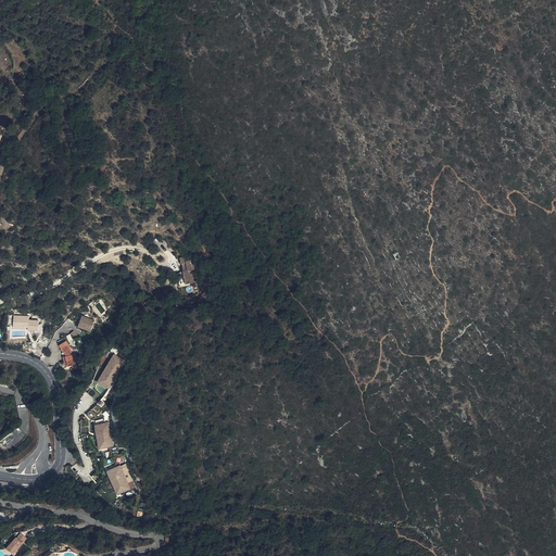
[(192,260),(191,256),(180,257),(181,263),(182,263),(184,269),(182,270),(186,283),(194,282),(191,269),(194,268),(193,258),(192,260)]
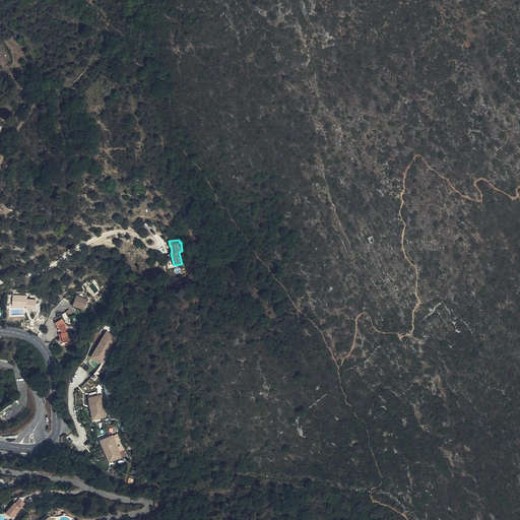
[(27,299),(28,295),(13,295),(13,305),(27,305),(27,307),(37,308),(37,299),(27,299)]
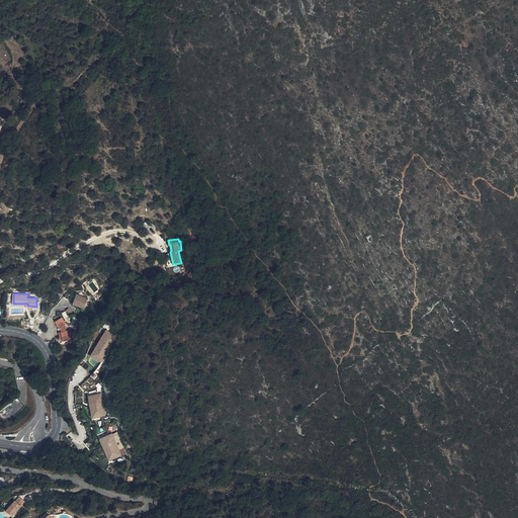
[(89,298),(78,293),(74,303),(86,308),(89,298)]
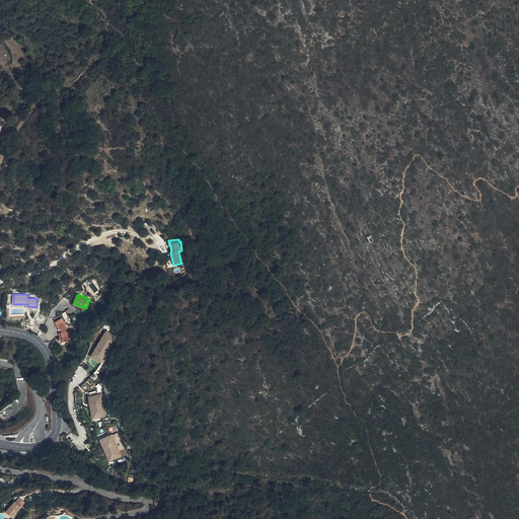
[(70,308),(66,311),(70,316),(75,315),(76,314),(70,308)]
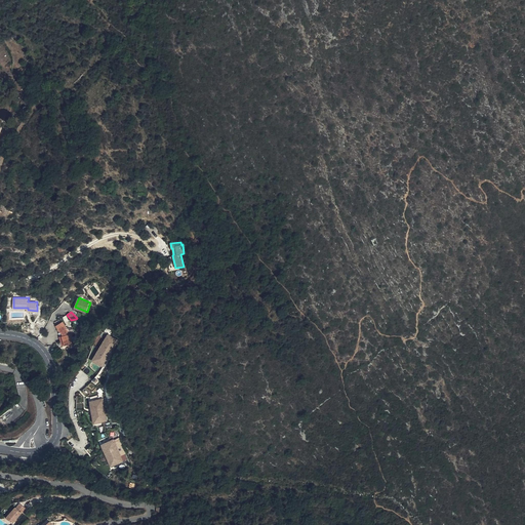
[(65,335),(70,334),(67,329),(67,328),(63,322),(57,325),(61,332),(63,331),(65,335)]
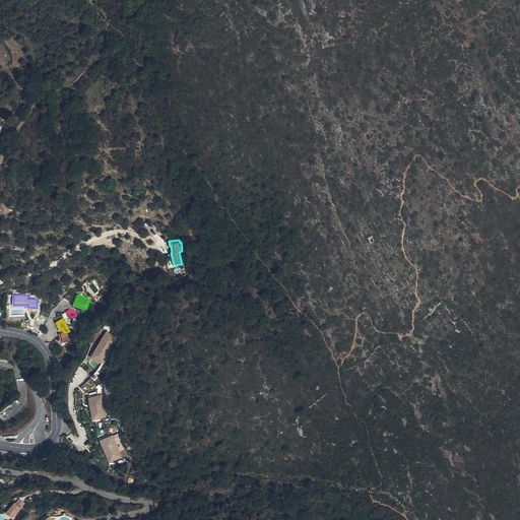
[(62,332),(62,333),(64,342),(73,339),(71,330),(69,331),(64,332),(62,332)]
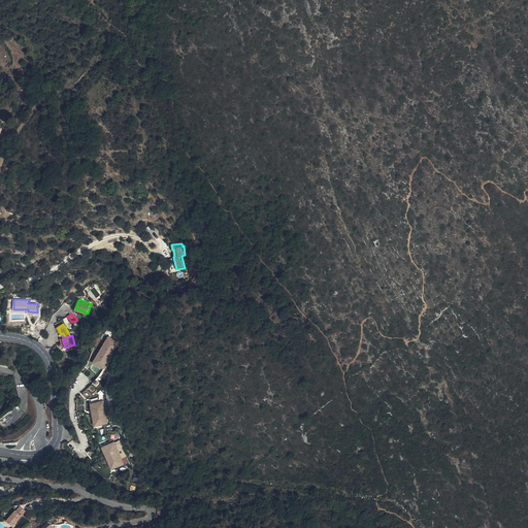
[(106,335),(97,352),(98,353),(108,336),(106,335)]
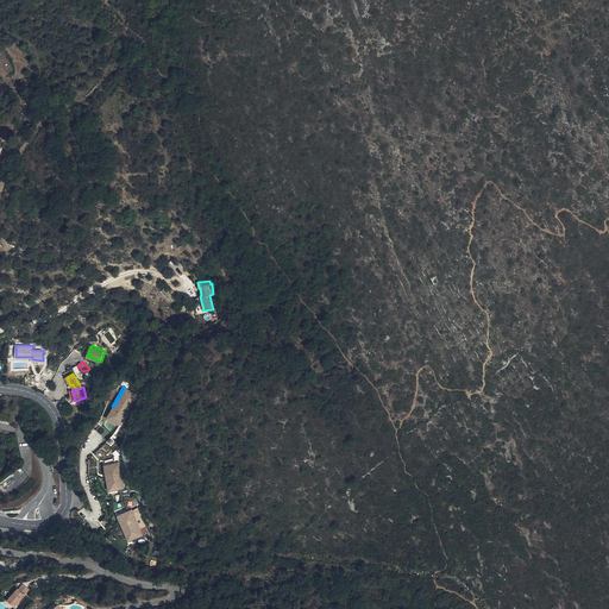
[(107,413),(120,420),(135,394),(125,388),(113,407),(112,406),(107,413)]
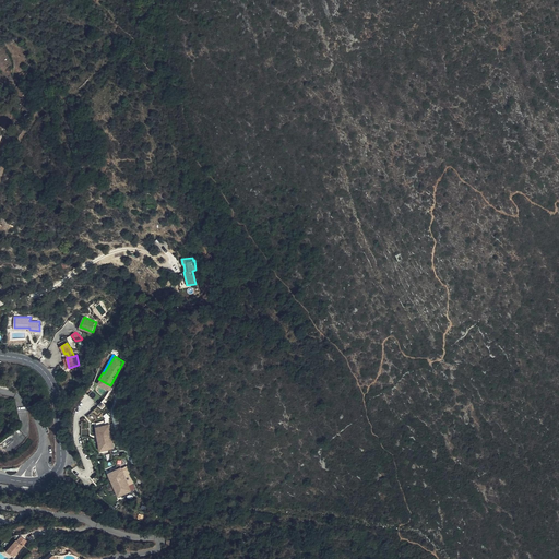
[(108,389),(110,385),(98,379),(97,382),(108,389)]
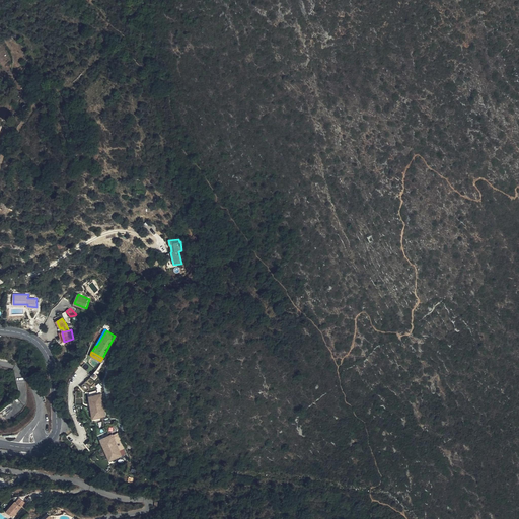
[(85,360),(80,366),(90,375),(95,370),(85,360)]
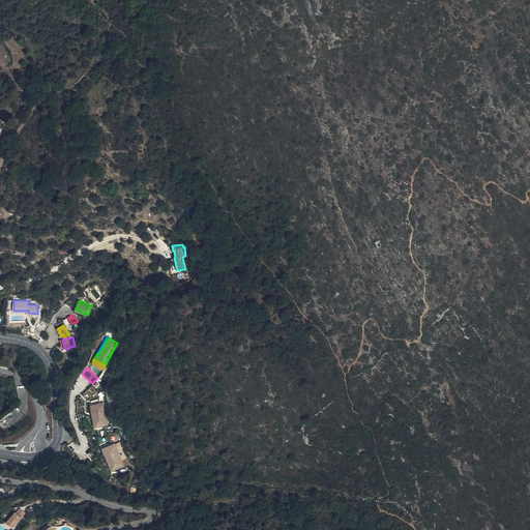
[(91,384),(81,393),(86,399),(96,389),(91,384)]
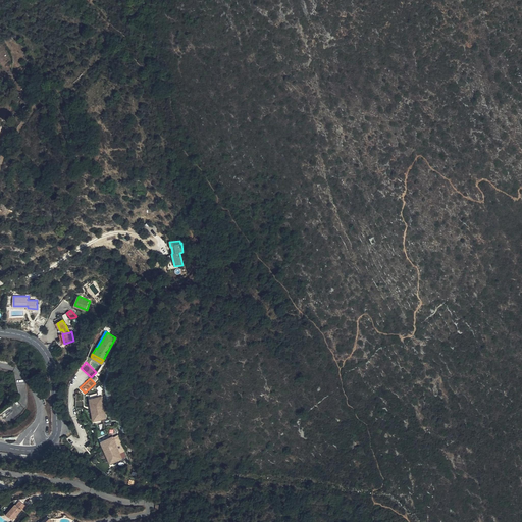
[(75,406),(77,414),(85,412),(83,405),(83,392),(75,392),(75,406)]
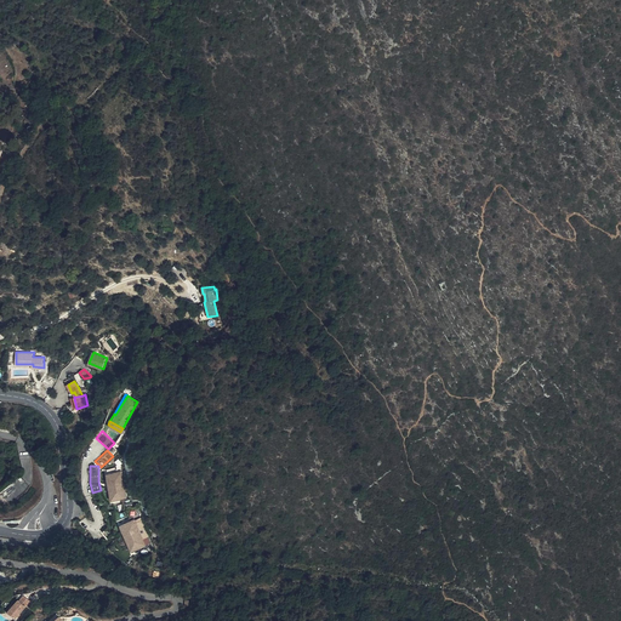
[(109,491),(110,499),(120,496),(121,500),(125,500),(119,468),(114,468),(115,472),(106,473),(107,482),(110,480),(113,490),(109,491)]
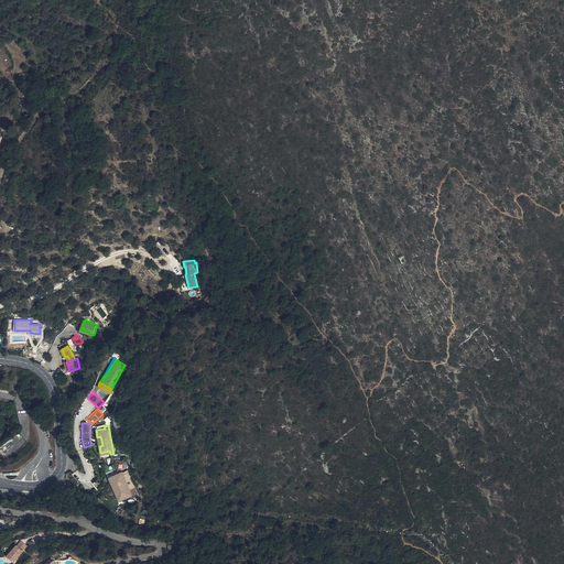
[(93,465),(96,472),(102,469),(99,462),(93,465)]
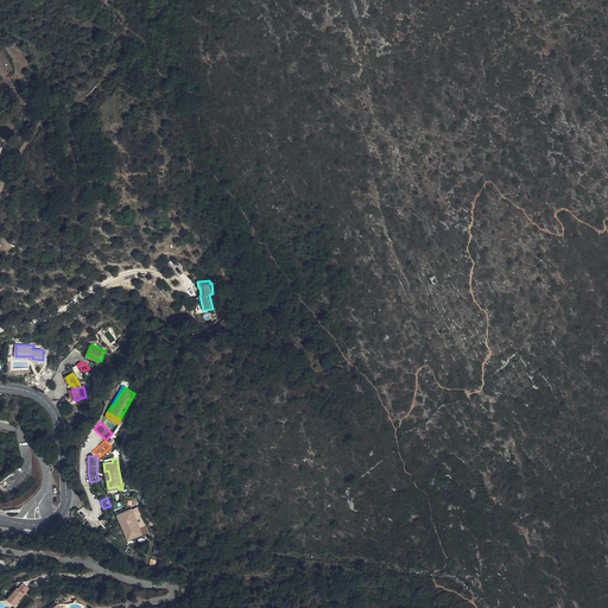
[(125,530),(128,538),(137,534),(138,537),(143,536),(130,505),(126,506),(126,510),(118,513),(120,521),(124,520),(128,529),(125,530)]
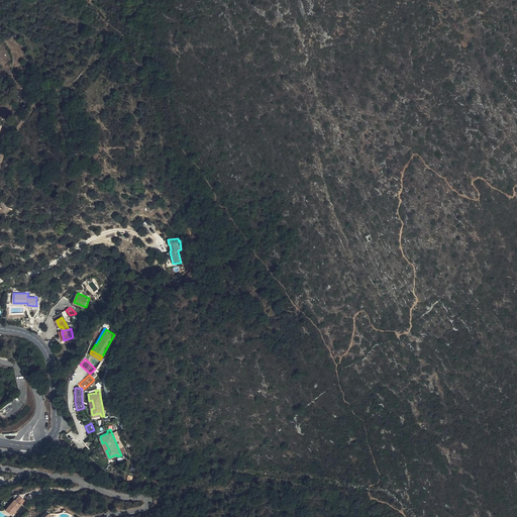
[(94,443),(89,437),(84,441),(90,447),(94,443)]
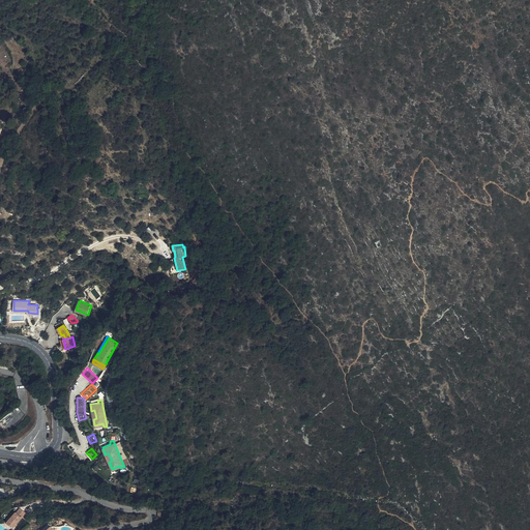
[(17,511),(7,522),(13,527),(23,517),(27,512),(22,507),(18,512),(17,511)]
